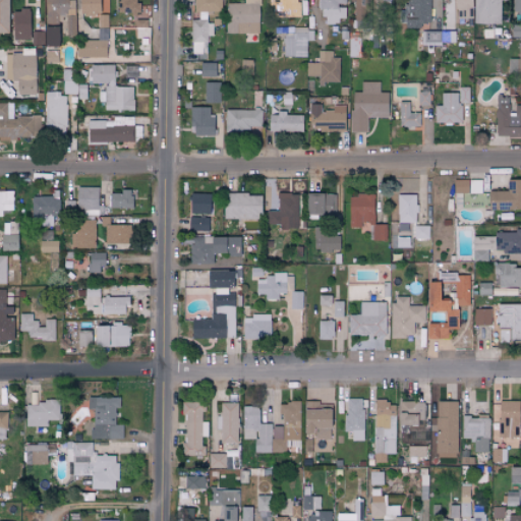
[(8,0),(0,0),(0,34),(8,34),(8,0)]
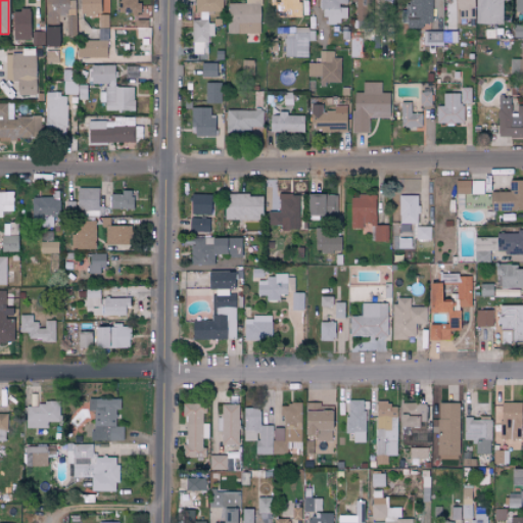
[(44,0),(45,25),(58,25),(58,16),(66,15),(66,35),(76,35),(76,15),(75,15),(74,0),(44,0)]
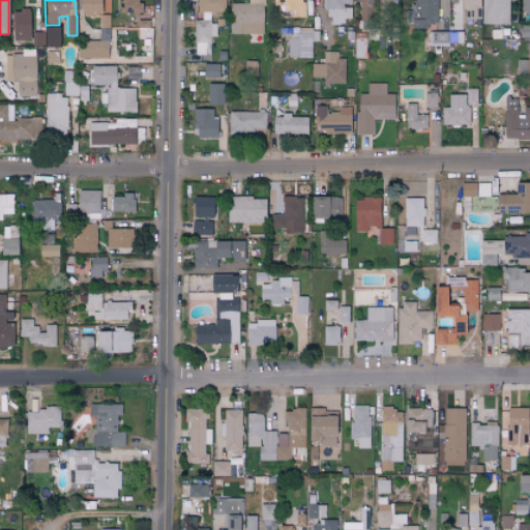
[(100,0),(81,0),(81,16),(100,16),(100,0)]
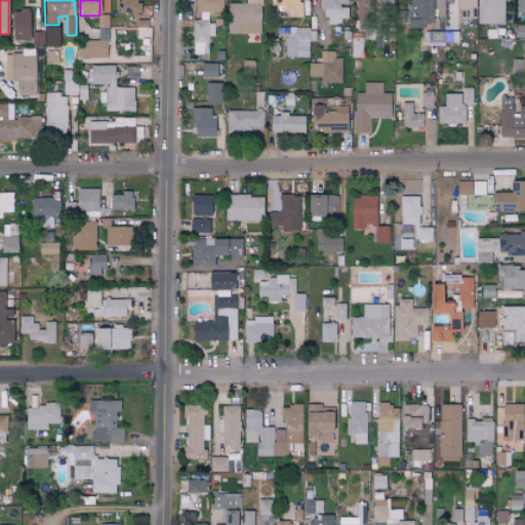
[(138,14),(138,0),(117,0),(118,14),(138,14)]
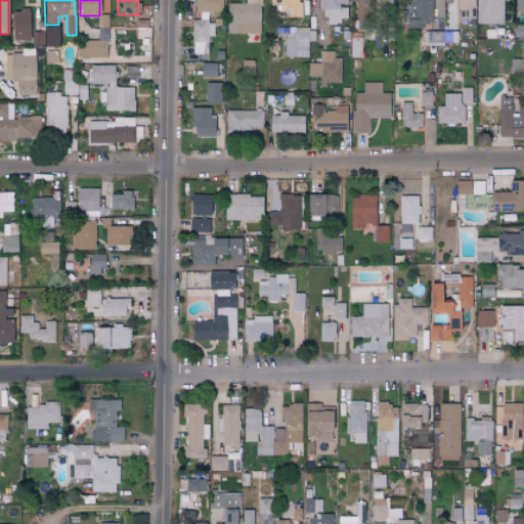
[(194,0),(195,12),(222,11),(221,0),(194,0)]
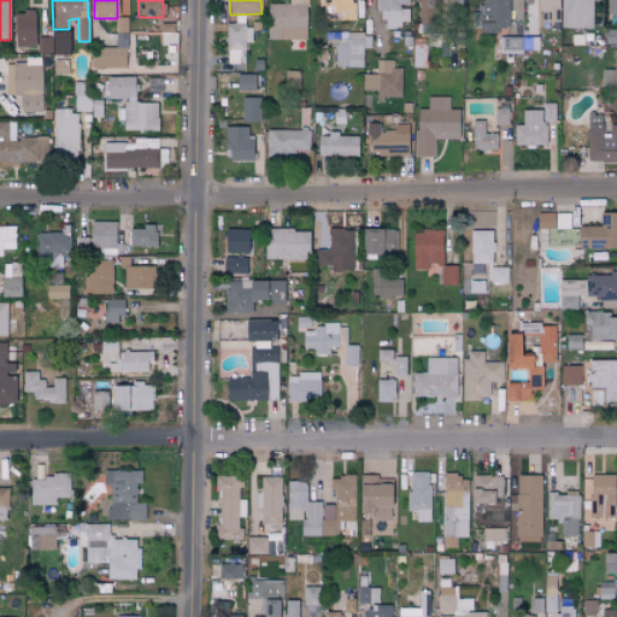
[(306,40),(306,0),(288,0),(288,5),(268,4),(268,40),(306,40)]
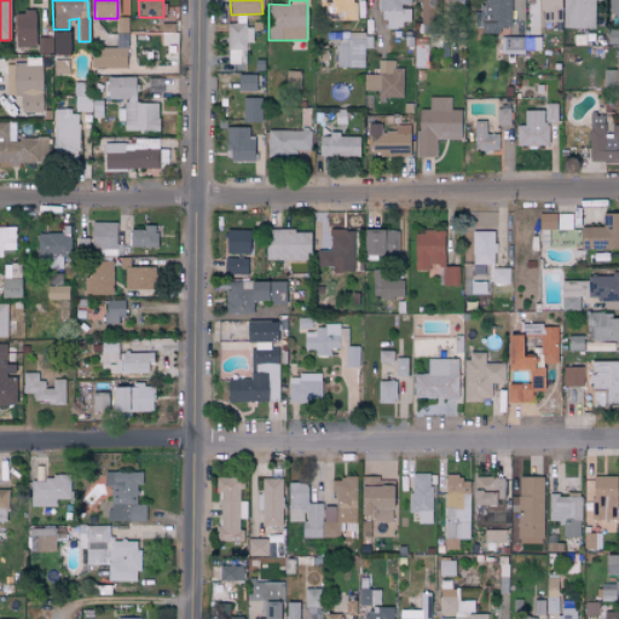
[(330,0),(330,3),(325,3),(325,21),(358,21),(357,1),(352,1),(352,0),(330,0)]
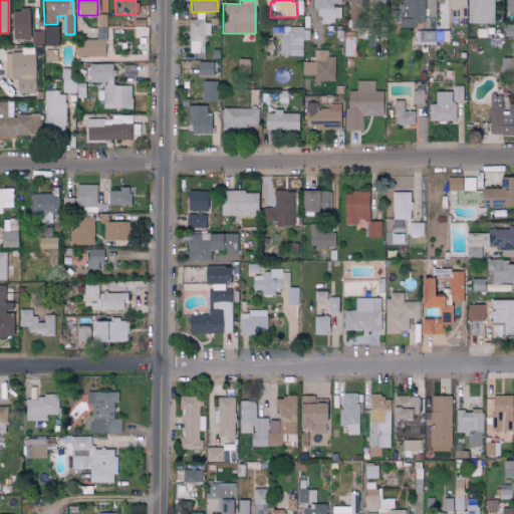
[(341,0),(314,0),(314,16),(321,16),(321,24),(334,24),(334,18),(341,18),(341,5),(341,0)]
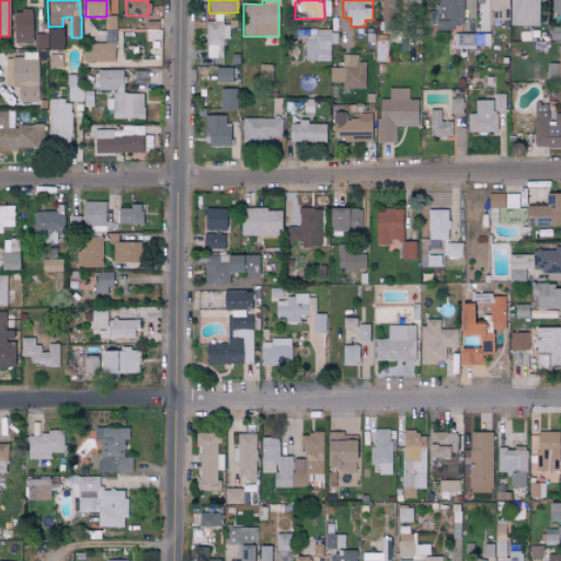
[(376,0),(376,3),(381,3),(381,15),(402,16),(401,0),(376,0)]
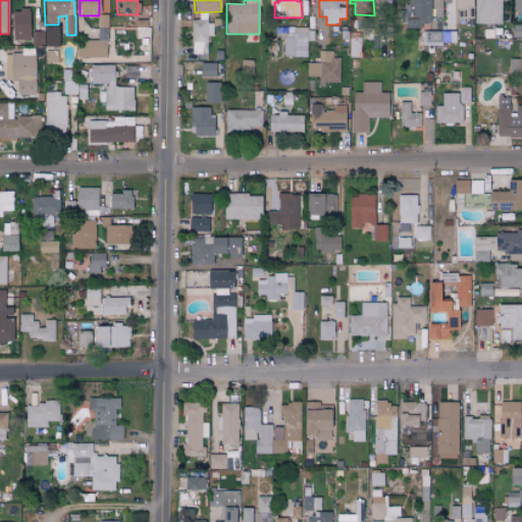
[(429,0),(406,0),(407,28),(430,27),(429,0)]
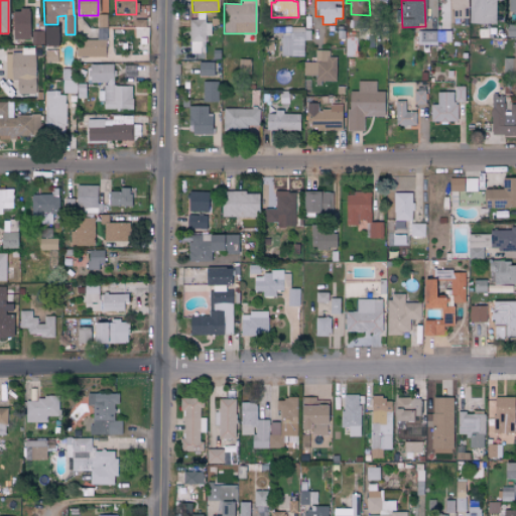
[(466,0),(449,0),(450,18),(467,17),(466,0)]
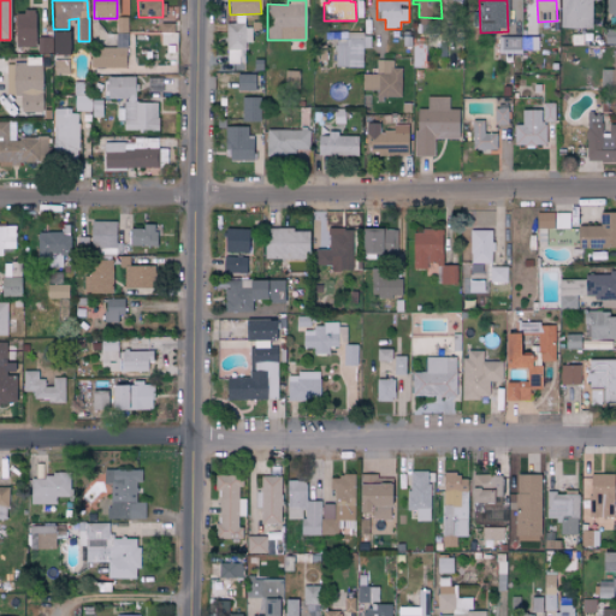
[(592,29),(592,0),(560,0),(560,28),(592,29)]
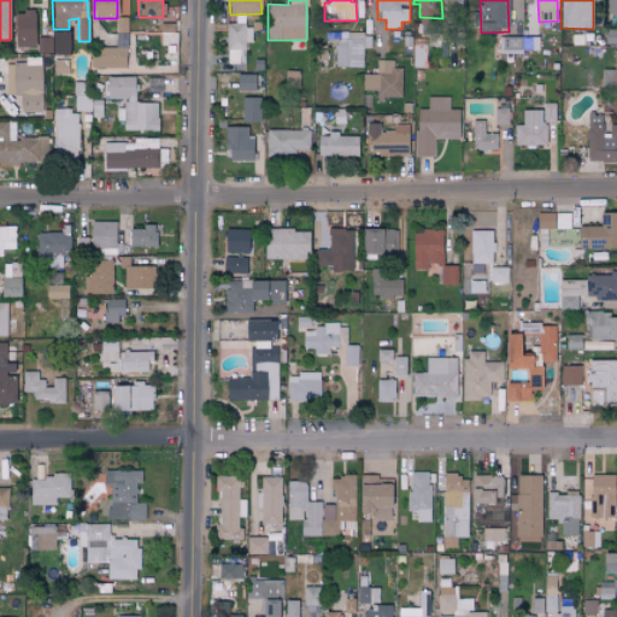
[(616,0),(605,0),(605,15),(616,15),(616,0)]
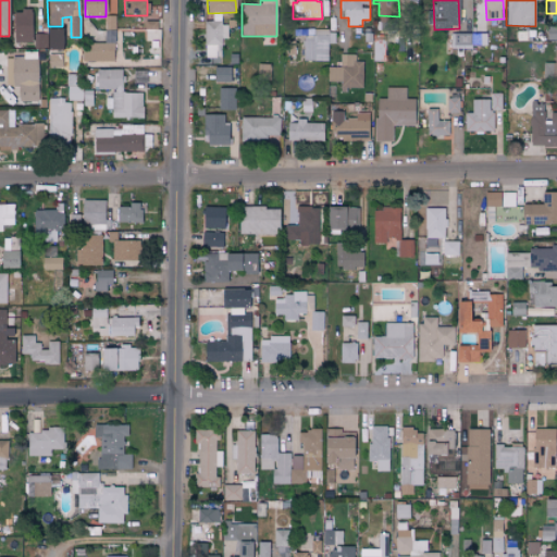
[(13,11),(14,42),(32,42),(31,11),(13,11)]
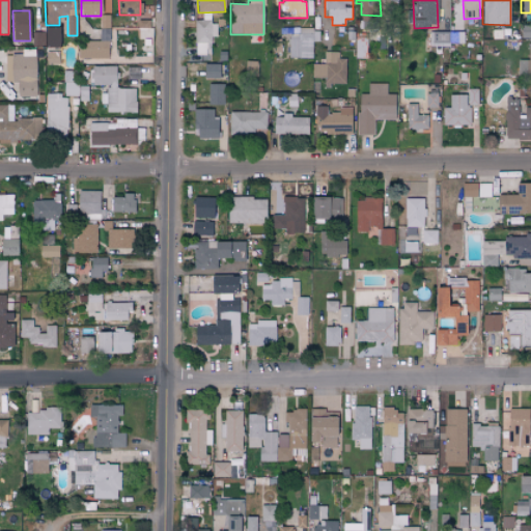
[(212,14),(203,14),(203,20),(194,20),(195,55),(212,55),(211,36),(218,36),(217,24),(212,24),(212,14)]
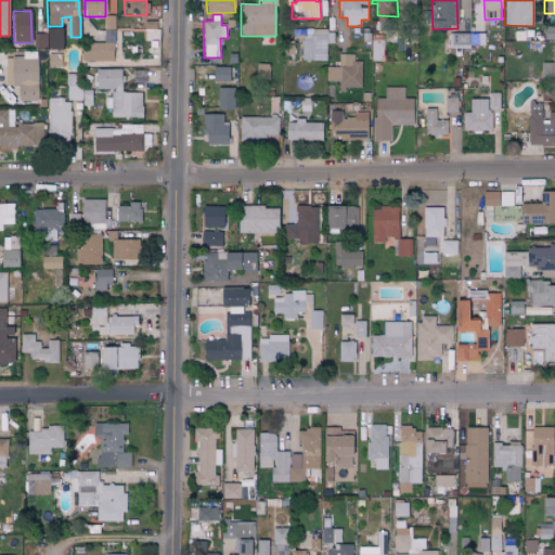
[(544,39),(554,39),(554,25),(545,25),(544,39)]
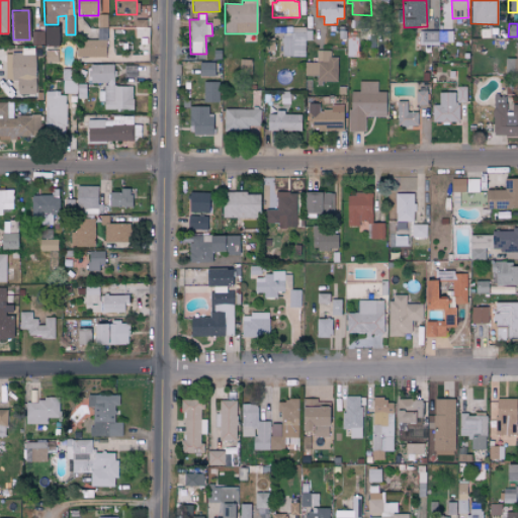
[(42,47),(57,47),(57,27),(44,27),(42,47)]
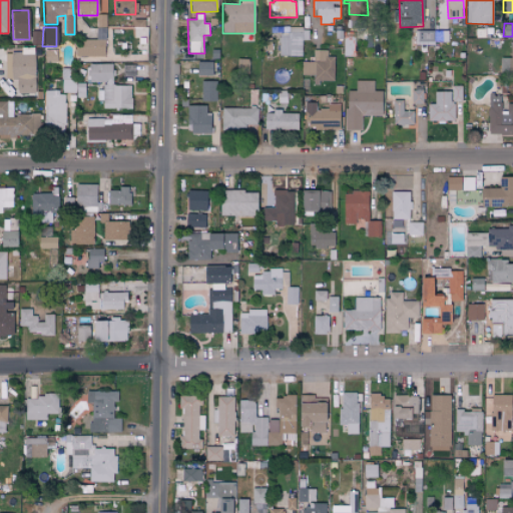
[(279,55),(302,56),(302,40),(308,40),(309,28),(289,27),(289,35),(279,34),(279,55)]
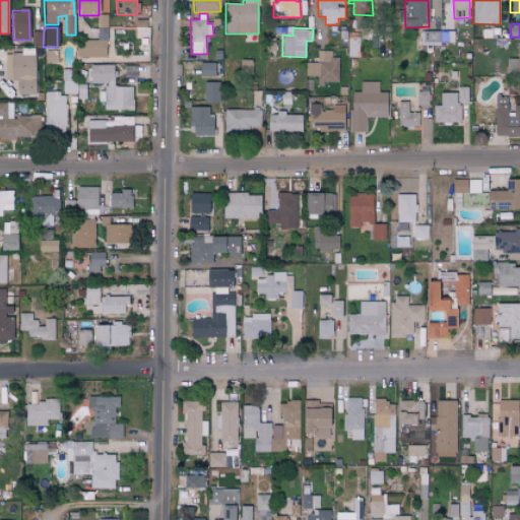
[(82,40),(82,48),(75,48),(75,57),(106,58),(106,29),(98,29),(96,41),(82,40)]
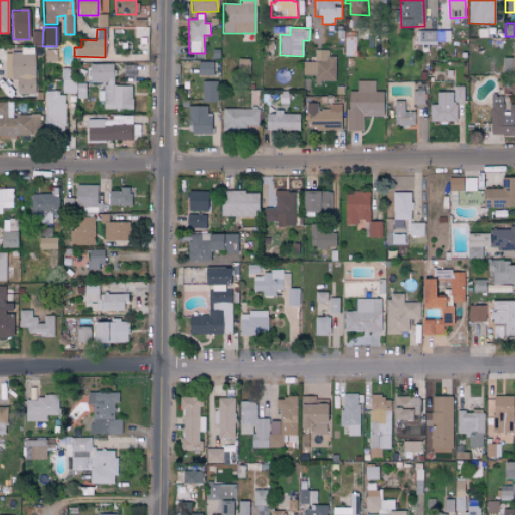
[(31,44),(41,44),(41,31),(31,32),(31,44)]
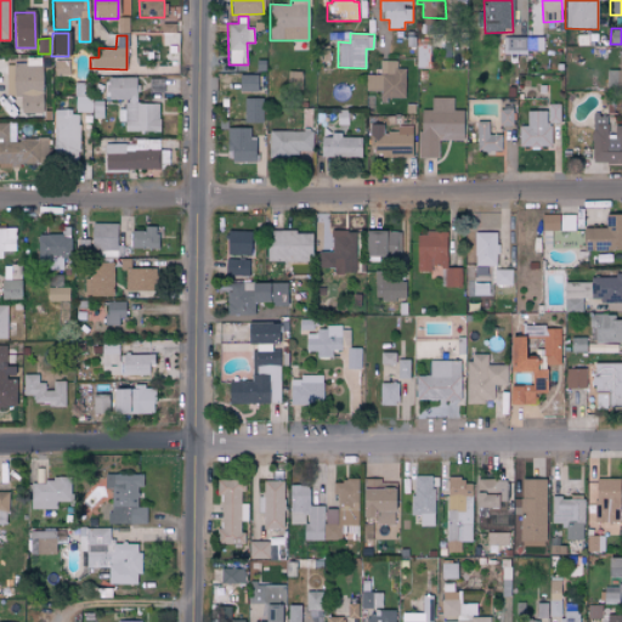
[(535,52),(533,38),(503,38),(504,54),(535,52)]
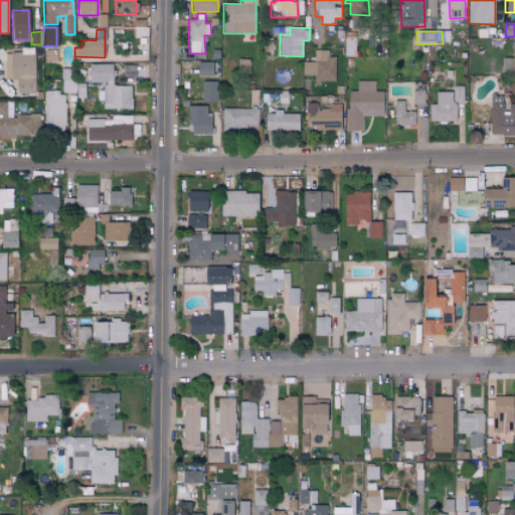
[(514,73),(514,42),(512,42),(512,58),(502,58),(502,73),(514,73)]
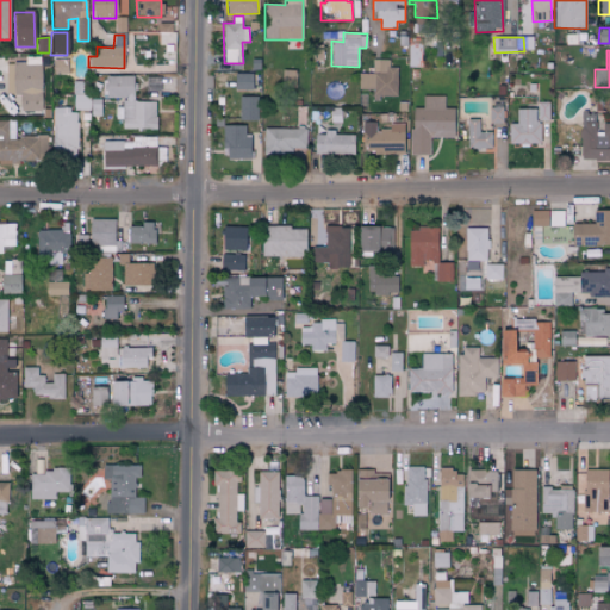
[(6,94),(20,94),(20,111),(42,111),(41,56),(25,57),(25,63),(6,63),(6,94)]
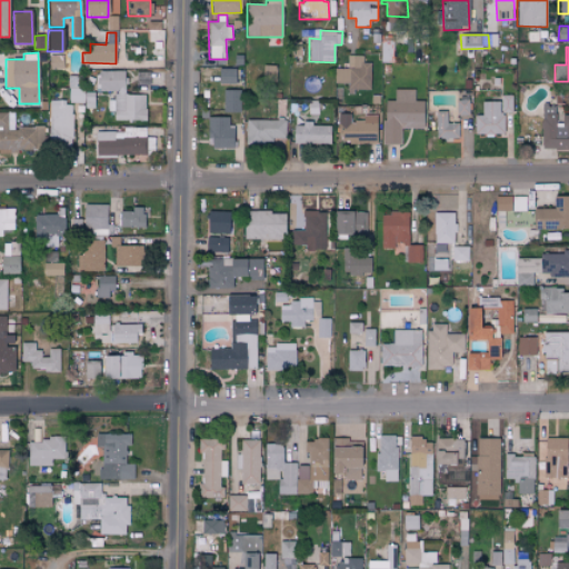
[(49,68),(62,69),(62,56),(49,56),(49,68)]
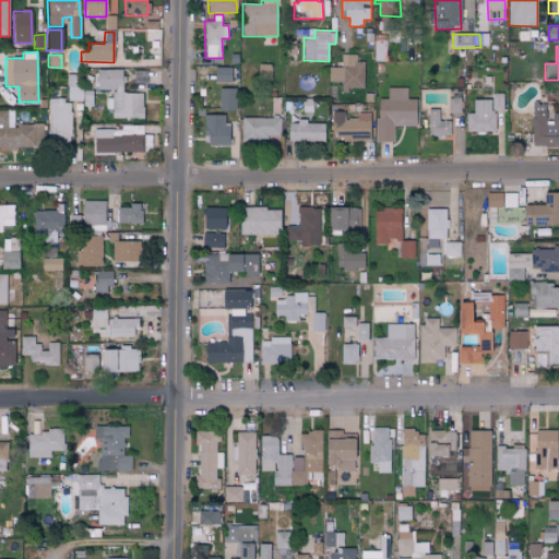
[(364,61),(356,62),(356,55),(340,55),(341,67),(329,68),(329,82),(341,82),(341,90),(365,88),(364,61)]
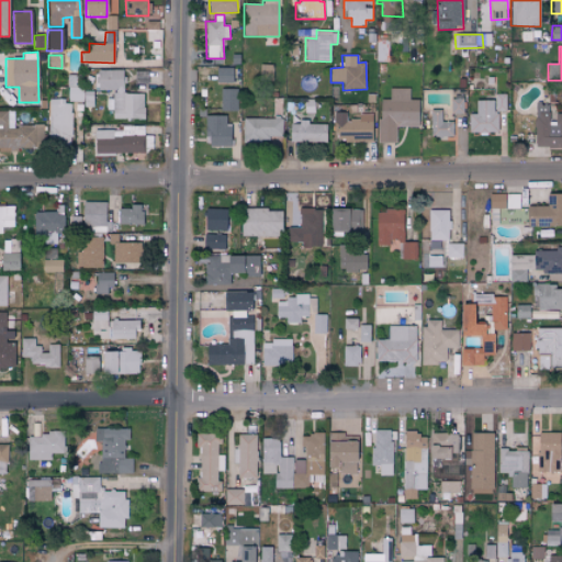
[(215,82),(232,82),(232,68),(215,67),(215,82)]
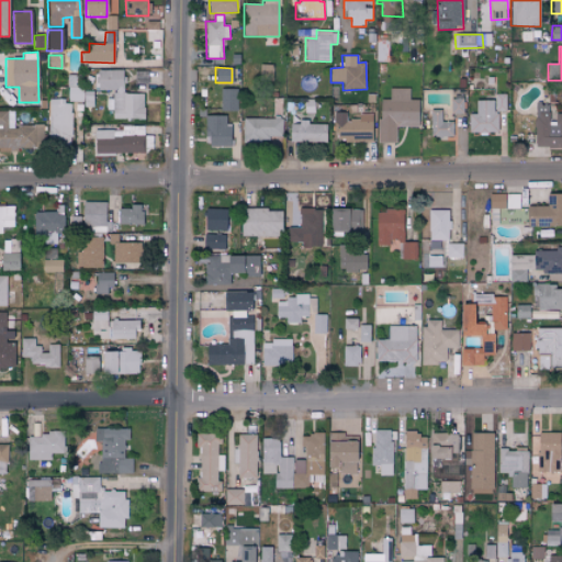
[(143,119),(143,93),(123,93),(123,70),(97,70),(97,90),(112,90),(112,99),(105,99),(105,109),(112,109),(112,119),(143,119)]
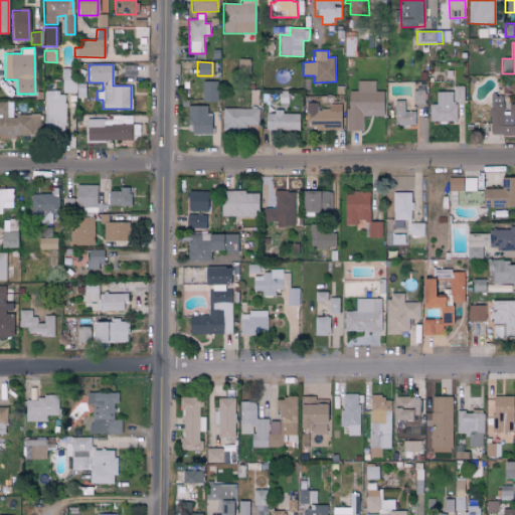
[(62,80),(62,95),(83,95),(82,80),(62,80)]
